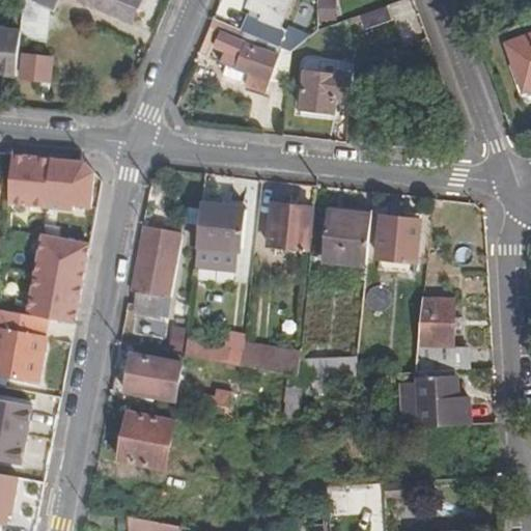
[(23,0),(21,32),(20,38),(45,42),(47,9),(24,0),(23,0)]
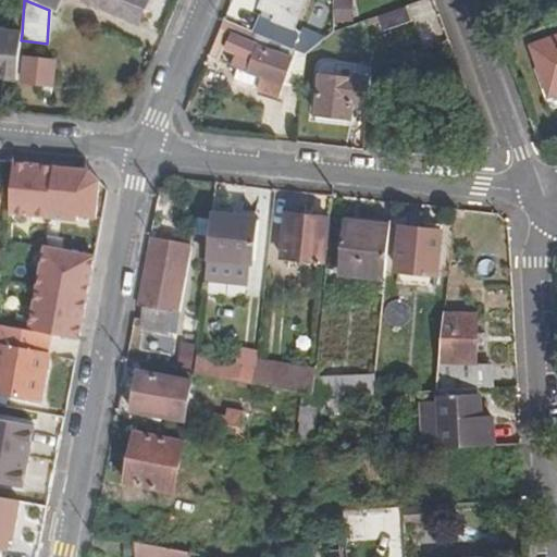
[(53,12),(58,0),(25,0),(49,10),(53,12)]
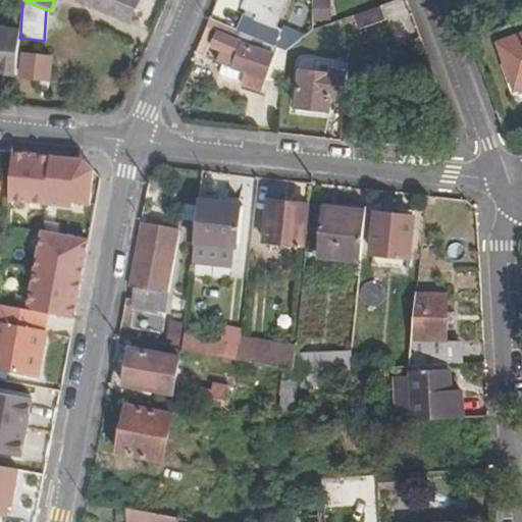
[(76,0),(127,21),(136,0),(76,0)]
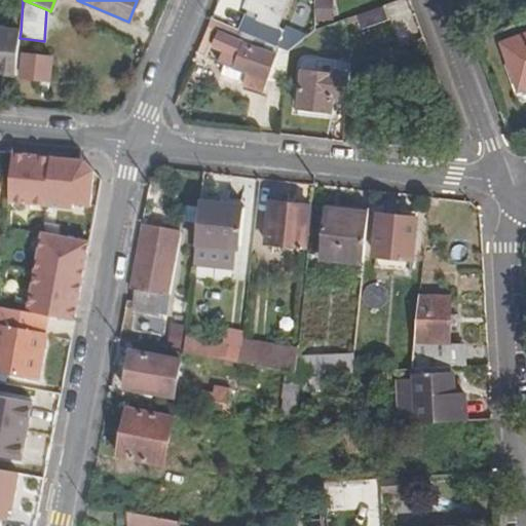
[(289,0),(250,0),(248,8),(261,13),(258,21),(252,36),(285,50),(292,35),(276,29),(289,0)]
